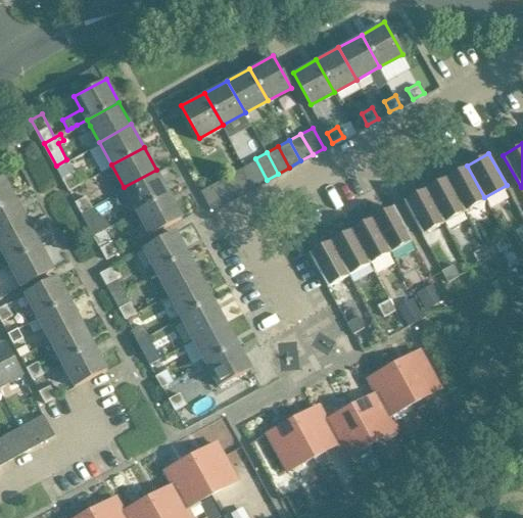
[(255,186),(267,180),(255,158),(244,165),(255,186)]
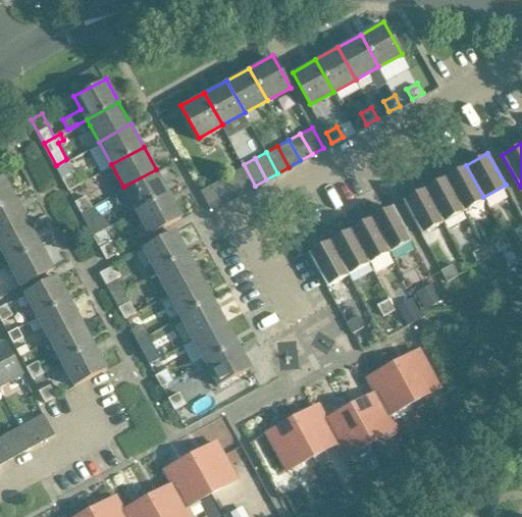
[(245,192),(255,186),(244,164),(232,170),(245,192)]
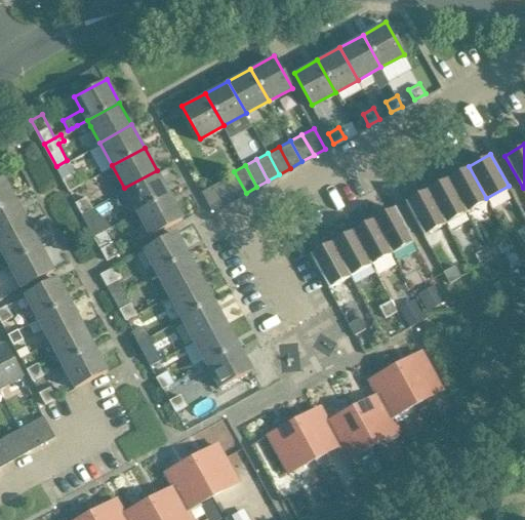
[(466,209),(486,198),(469,166),(448,177),(466,209)]
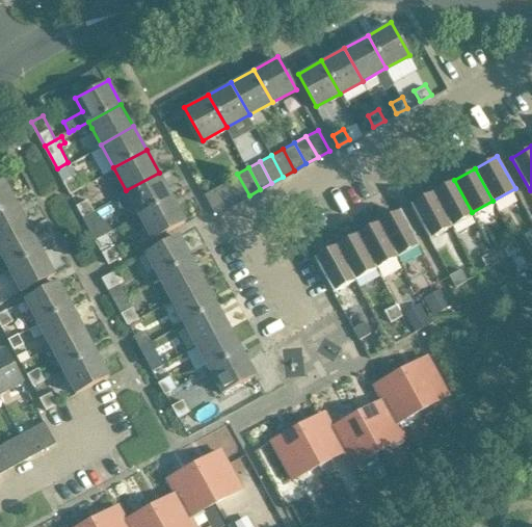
[(126,190),(116,195),(123,207),(138,213),(171,195),(159,173),(126,190)]
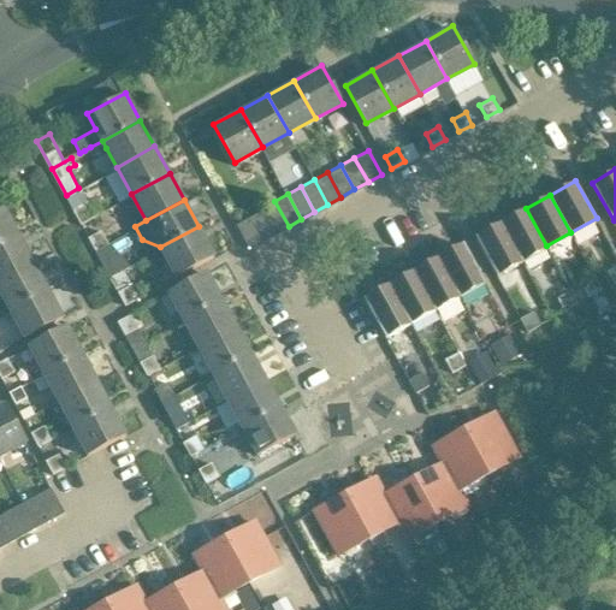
[(86,201),(73,208),(81,221),(93,214),(86,201)]
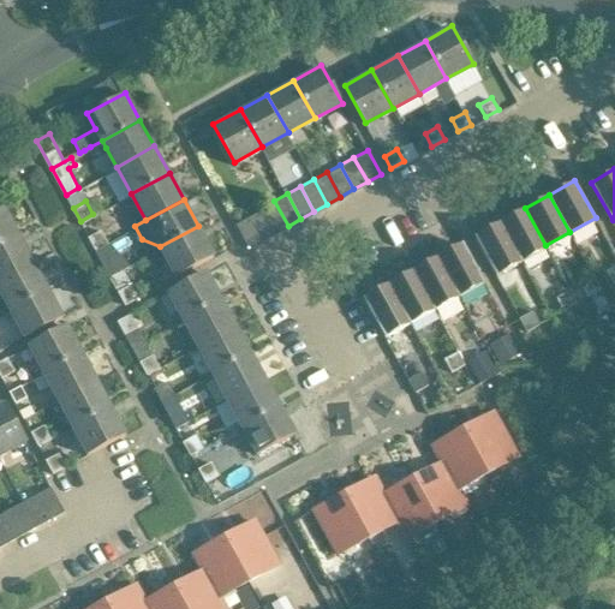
[(275,233),(288,226),(274,201),(262,208),(275,233)]
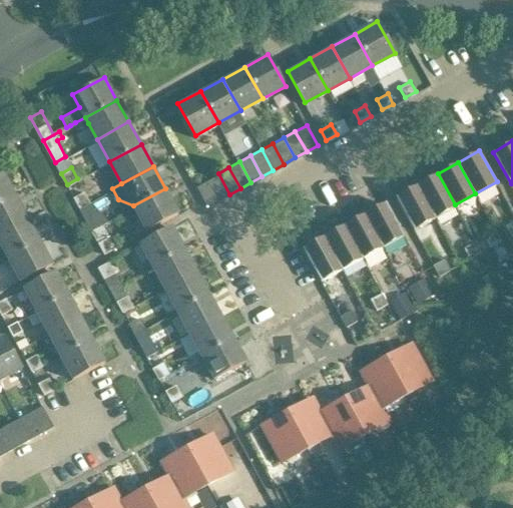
[(0,202),(15,194),(3,171),(0,172),(0,202)]
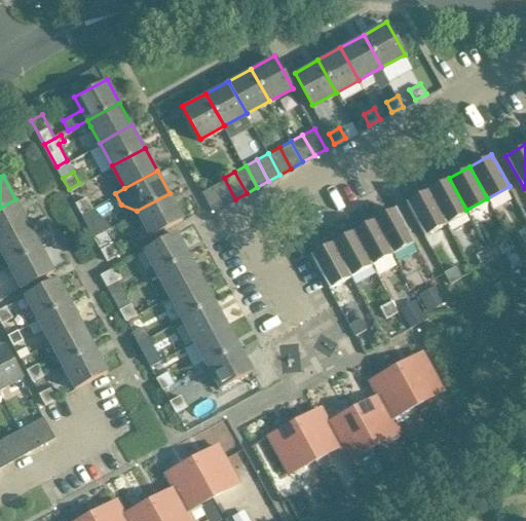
[(225,205),(235,199),(224,178),(213,184),(225,205)]
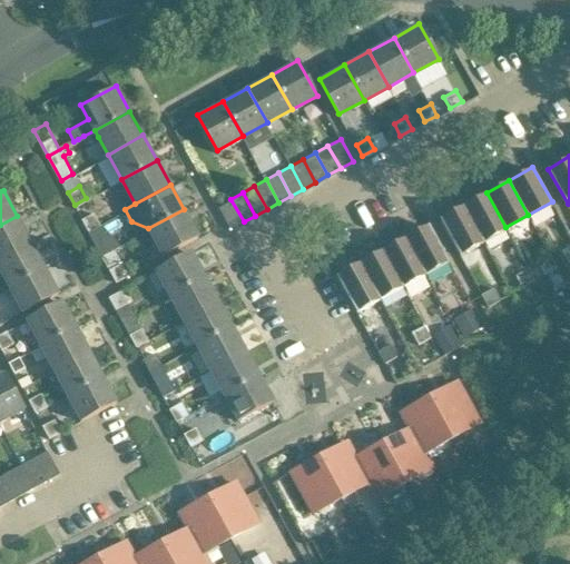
[(483,240),(505,227),(487,193),(463,205),(483,240)]
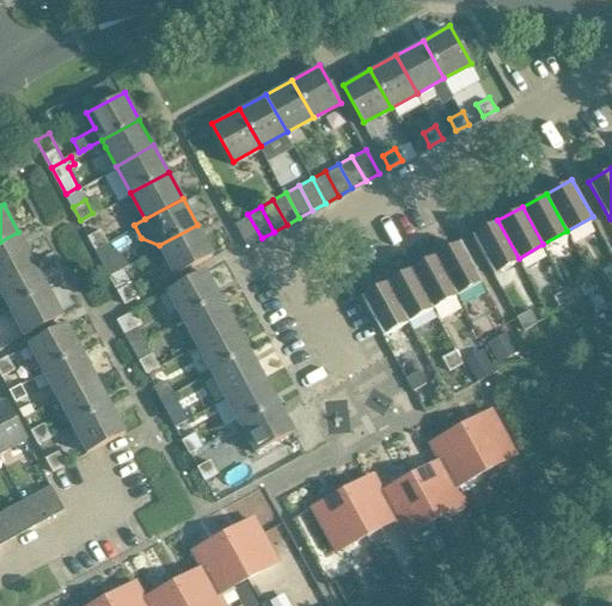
[(249,245),(262,238),(248,214),(236,221),(249,245)]
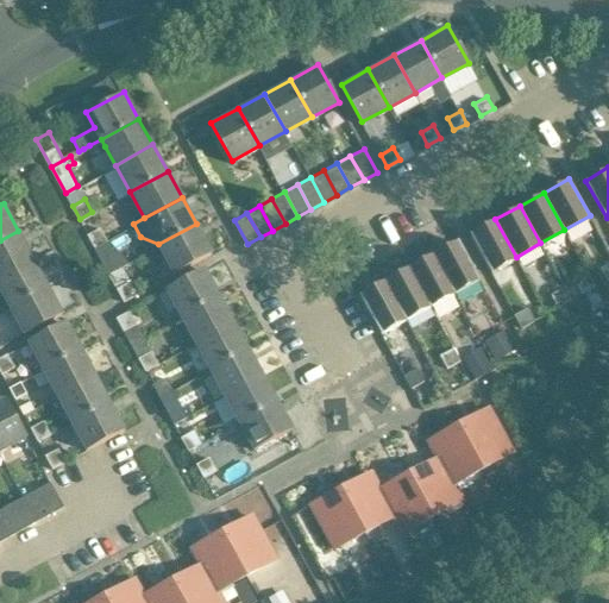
[(490,270),(516,257),(495,219),(470,233),(490,270)]
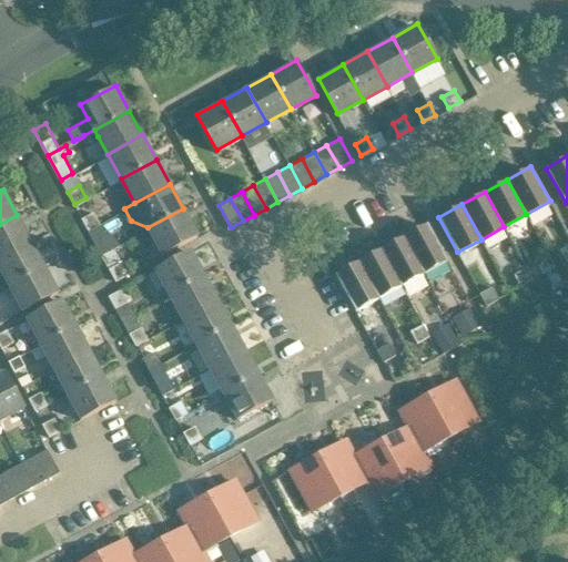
[(183,208),(148,227),(162,253),(196,234),(183,208)]
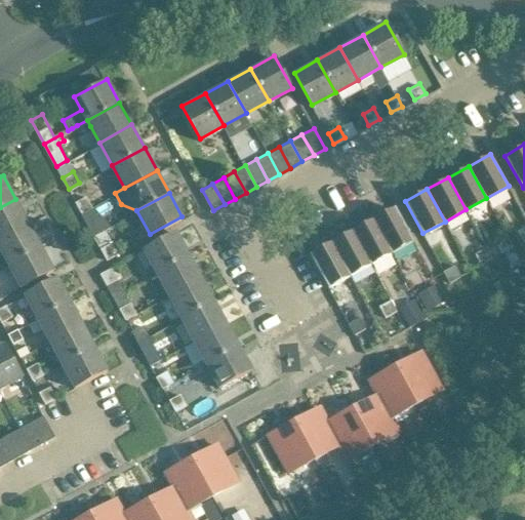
[(81,211),(92,205),(86,194),(75,200),(81,211)]
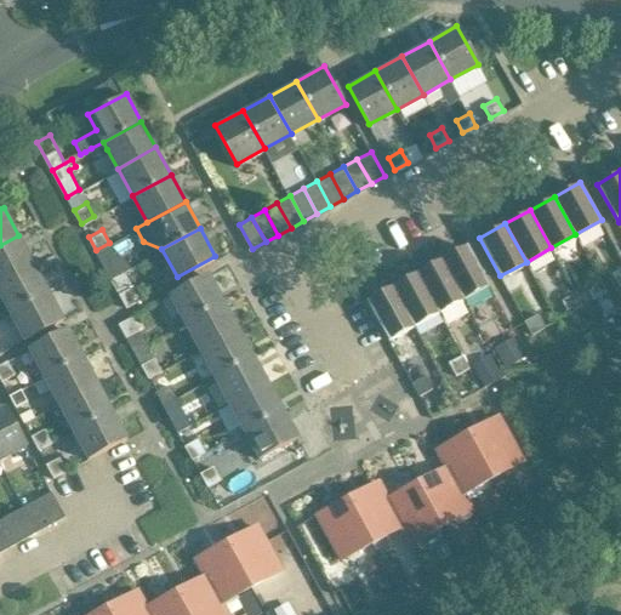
[(0,279),(33,263),(18,235),(0,245),(0,279)]
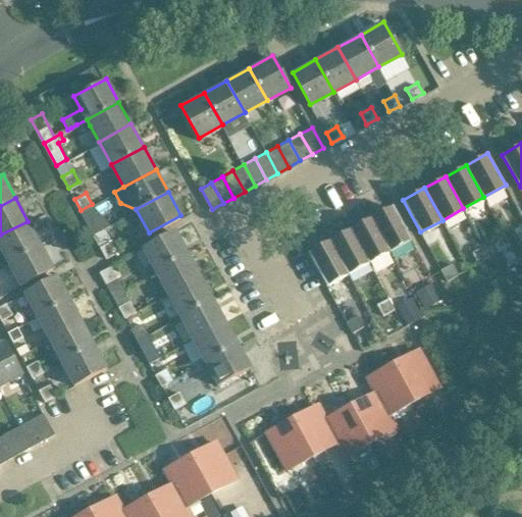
[(81,210),(93,233),(111,222),(94,203),(92,204),(81,210)]
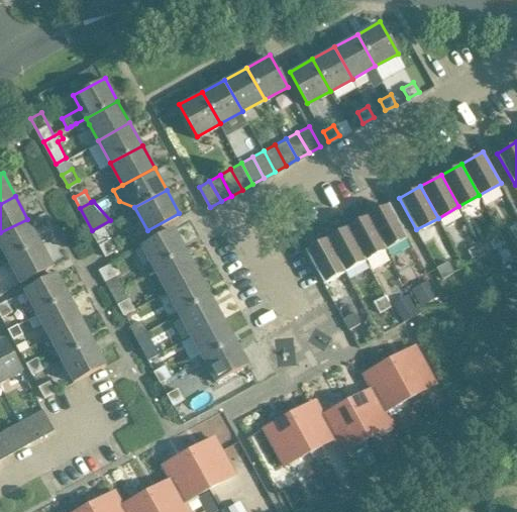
[(368,215),(386,246),(407,235),(389,203),(368,215)]
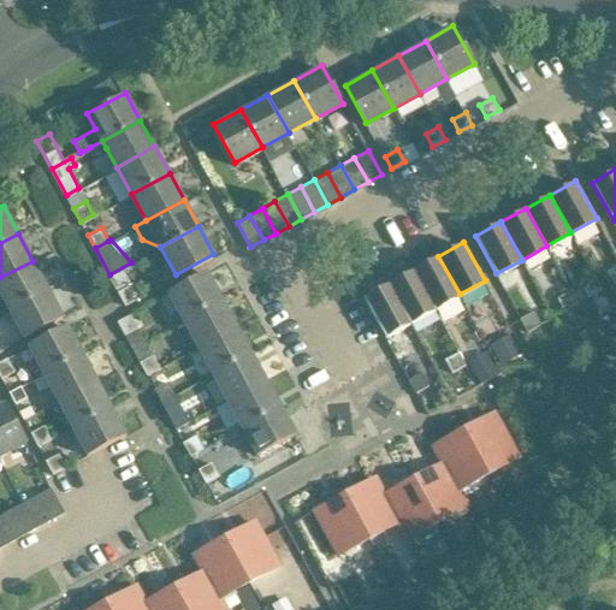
[(434,307),(460,294),(438,256),(414,270),(434,307)]
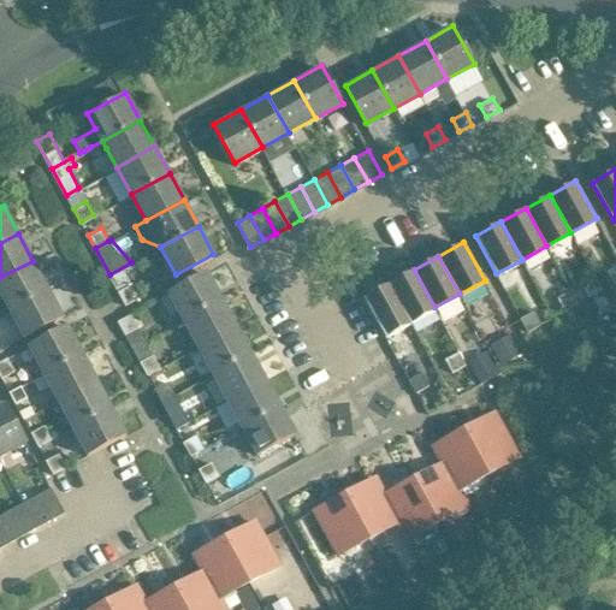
[(0,290),(10,308),(47,288),(33,261),(0,277),(0,290)]
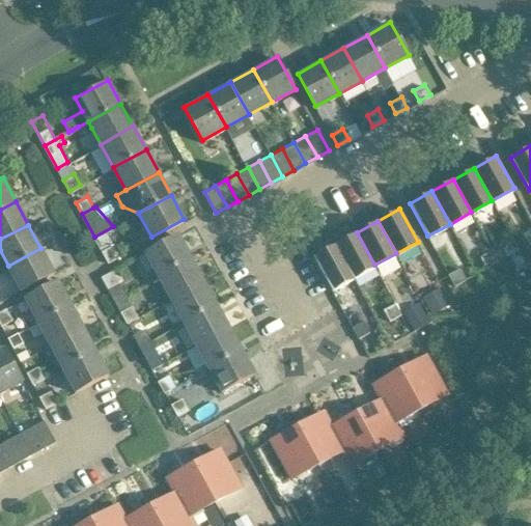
[(158,274),(191,256),(177,232),(145,250),(158,274)]
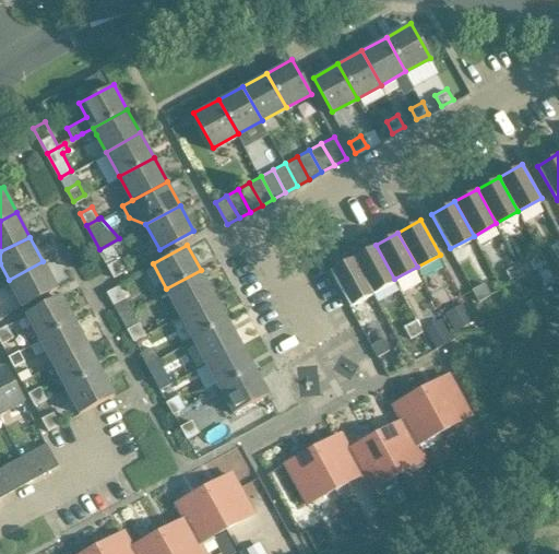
[(372,292),(394,279),(376,245),(353,257),(372,292)]
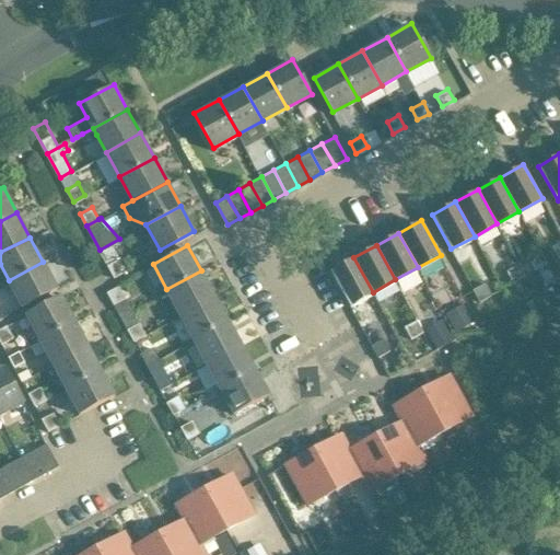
[(540,250),(528,256),(535,268),(547,262),(540,250)]
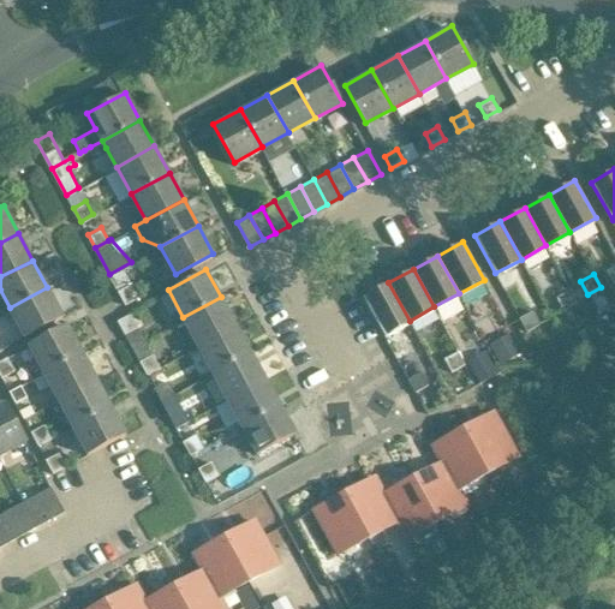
[(130,282),(118,288),(125,302),(137,296),(130,282)]
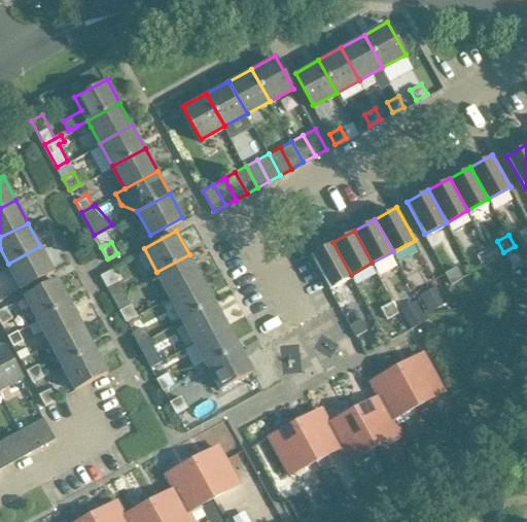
[(329,286),(351,275),(332,242),(311,254),(329,286)]
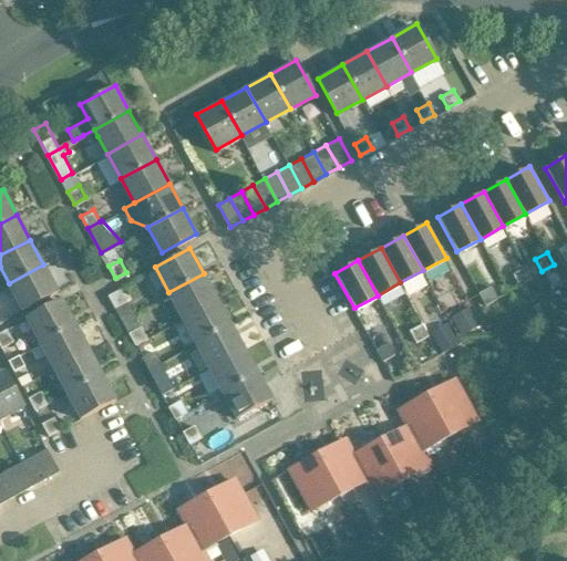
[(43,265),(9,283),(22,309),(57,290),(43,265)]
